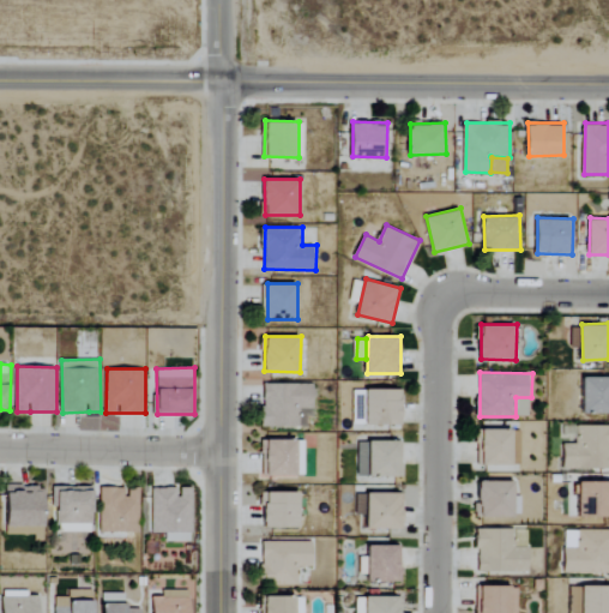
[(585,413),(608,412),(608,376),(585,376),(585,413)]
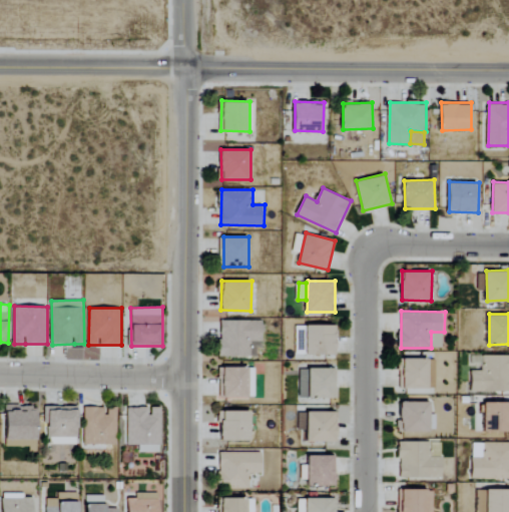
[(263,320),(221,320),(221,356),(263,357),(263,320)]
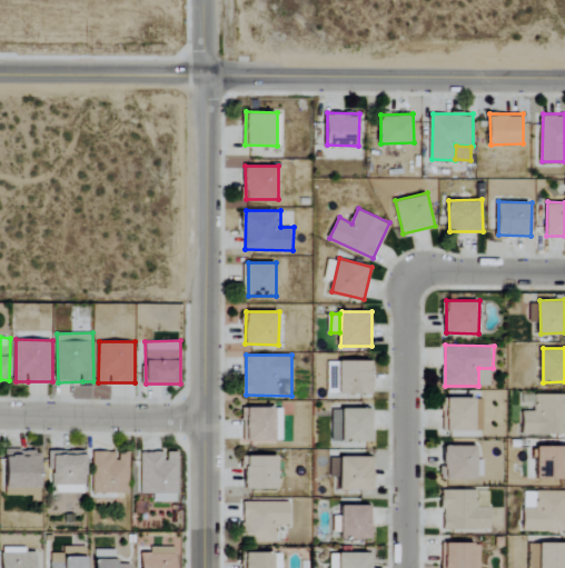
[(340,392),(375,394),(375,360),(342,359),(340,392)]
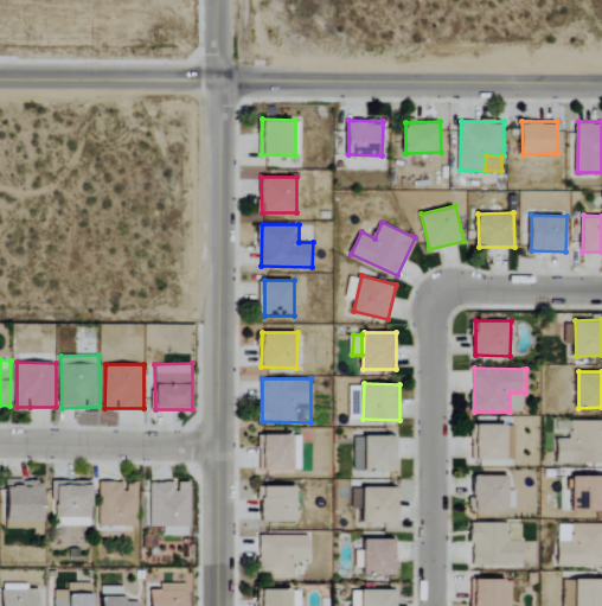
[(511,410),(524,412),(524,394),(511,394),(511,410)]
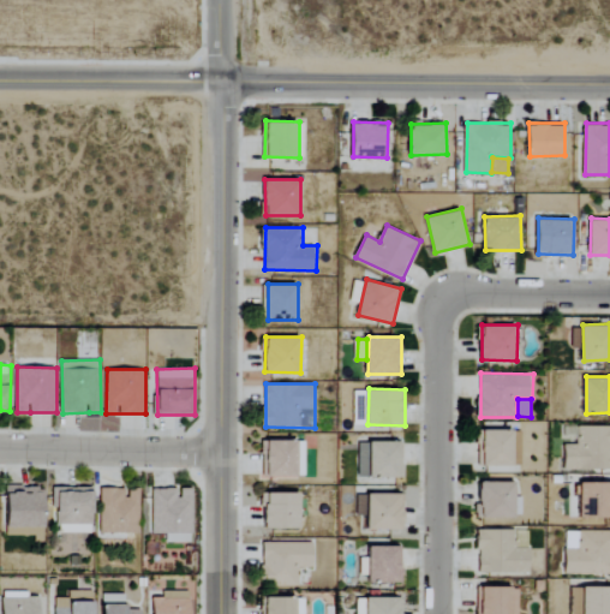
[(609,424),(580,427),(580,443),(567,445),(568,470),(609,468),(609,424)]
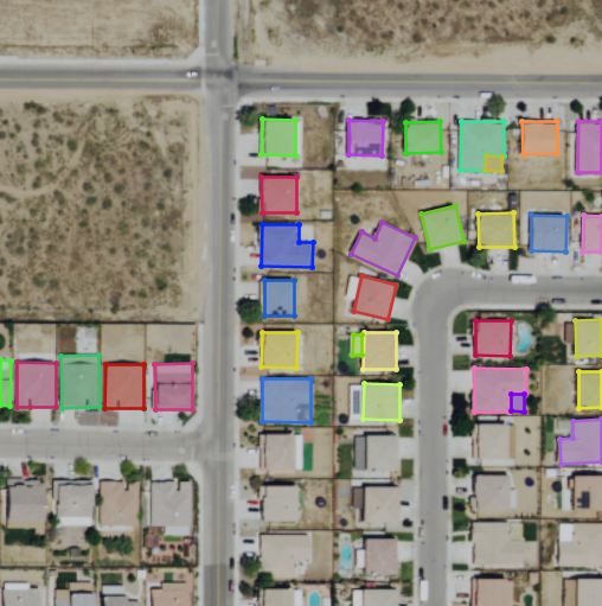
[(517,459),(517,423),(474,425),(474,459),(517,459)]
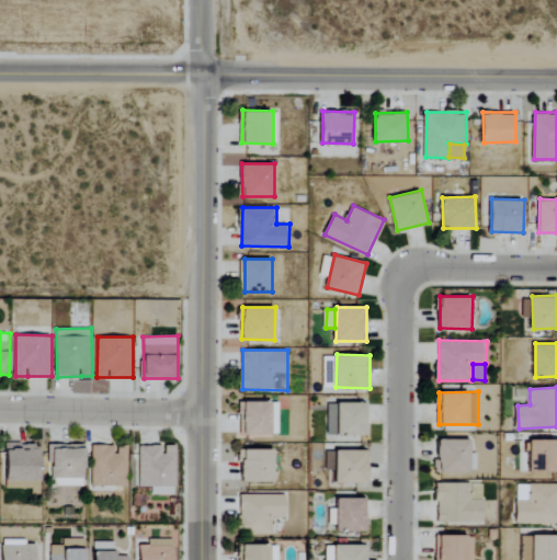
[(281,434),(281,401),(242,400),(242,433),(281,434)]
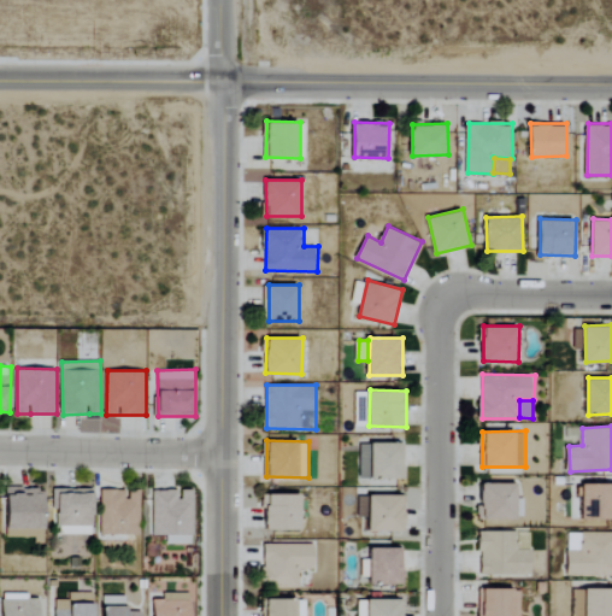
[(406,477),(406,443),(364,443),(363,477),(406,477)]
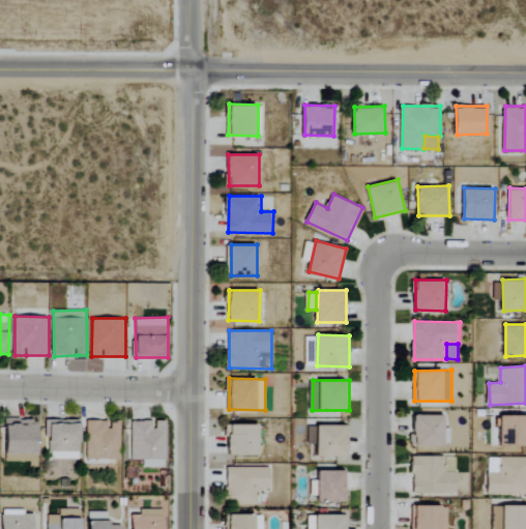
[(445,414),(414,414),(413,445),(451,445),(451,428),(445,428),(445,414)]
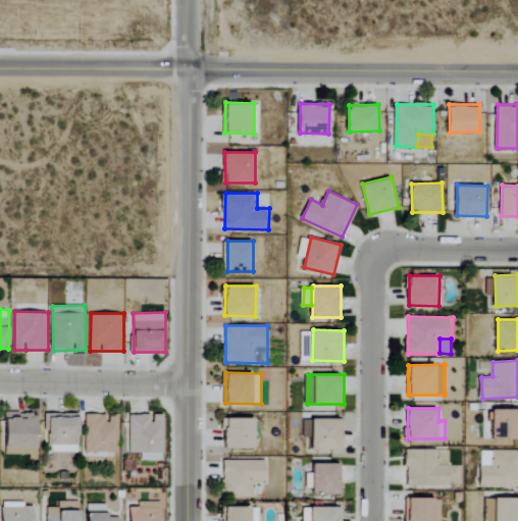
[(495,439),(517,438),(517,408),(494,409),(495,439)]
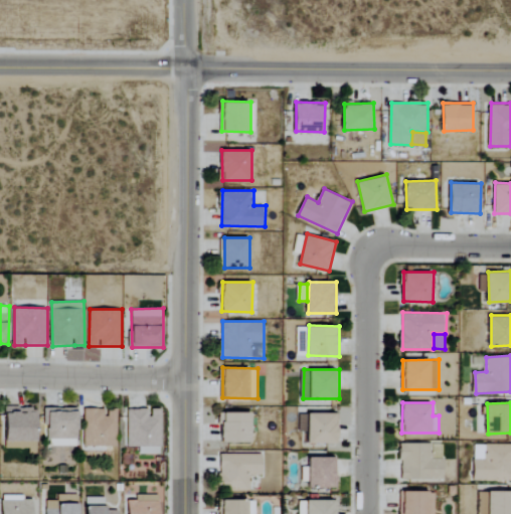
[(40,453),(39,406),(6,407),(7,448),(31,448),(31,454),(40,453)]
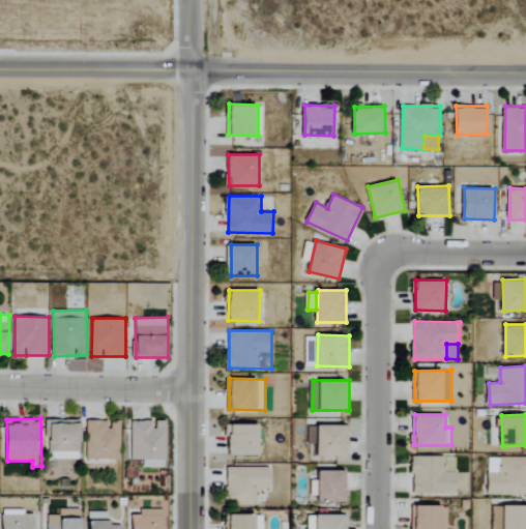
[(50,459),(82,459),(82,419),(50,419),(50,459)]
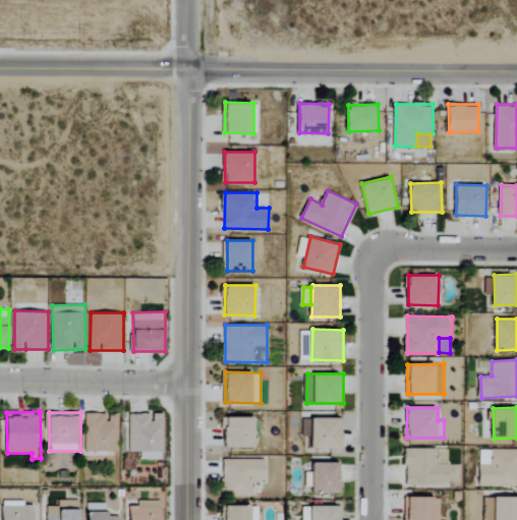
[(87,450),(120,451),(121,413),(110,413),(88,412),(87,450)]
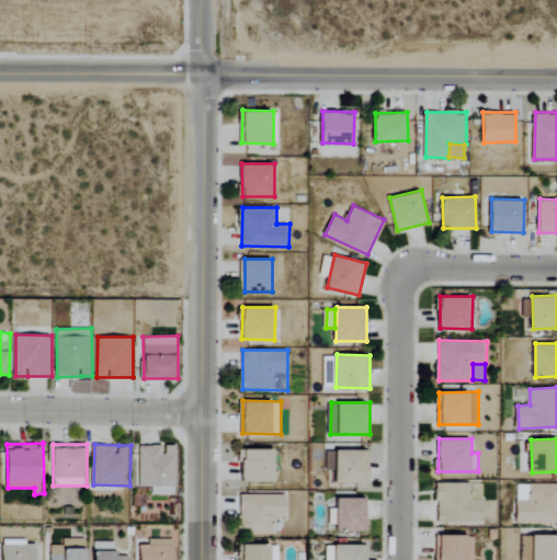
[(141,487),(154,486),(154,494),(178,494),(178,445),(166,445),(140,445),(141,487)]
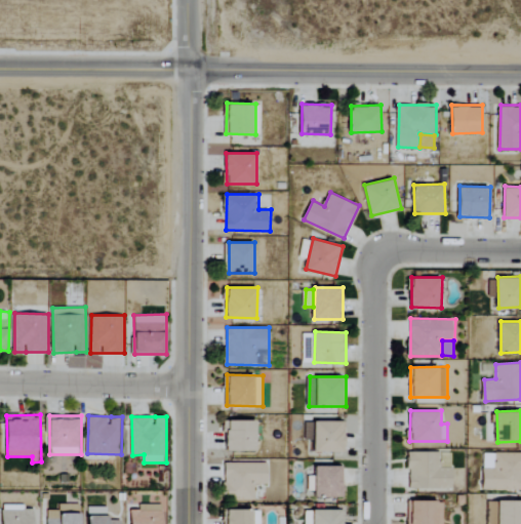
[(257,420),(228,419),(227,450),(256,450),(257,420)]
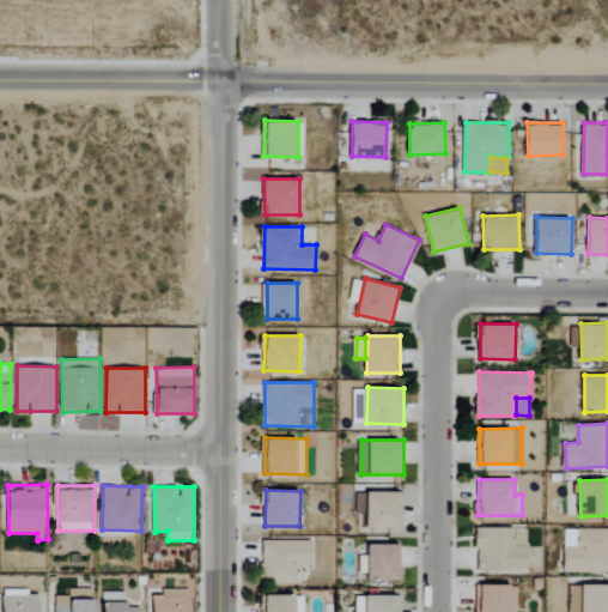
[(369,491),(368,527),(402,527),(403,491),(369,491)]
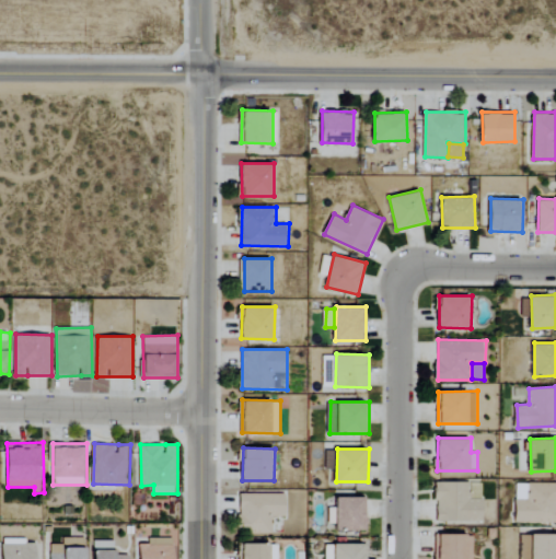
[(484,498),(471,498),(471,481),(438,481),(438,520),(484,521),(484,498)]
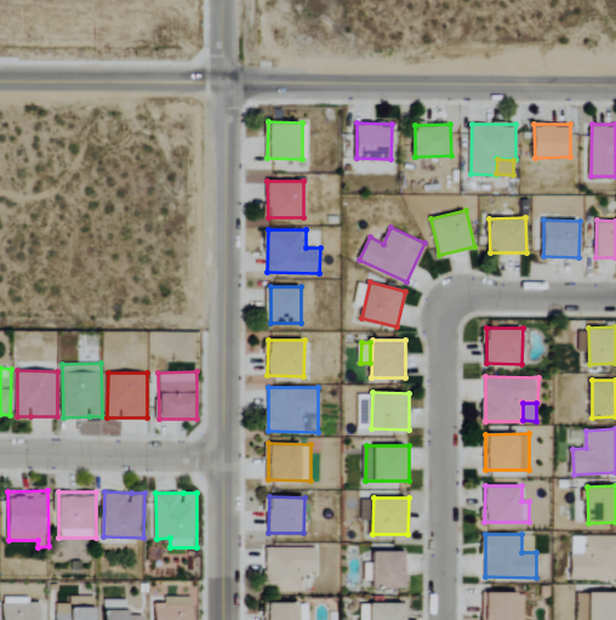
[(615,534),(574,536),(575,579),(615,578),(615,534)]
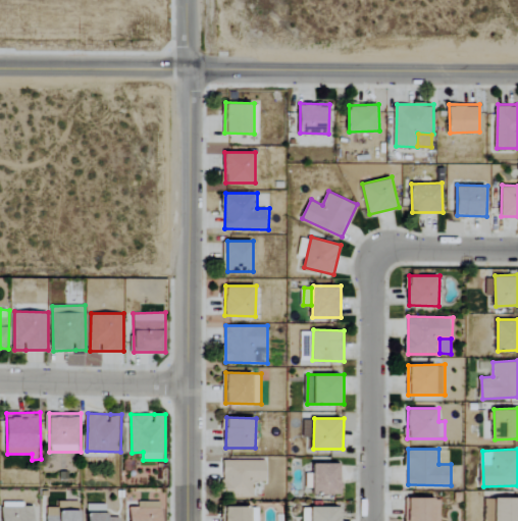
[(268,460),(225,460),(225,497),(256,497),(256,481),(268,481),(268,460)]
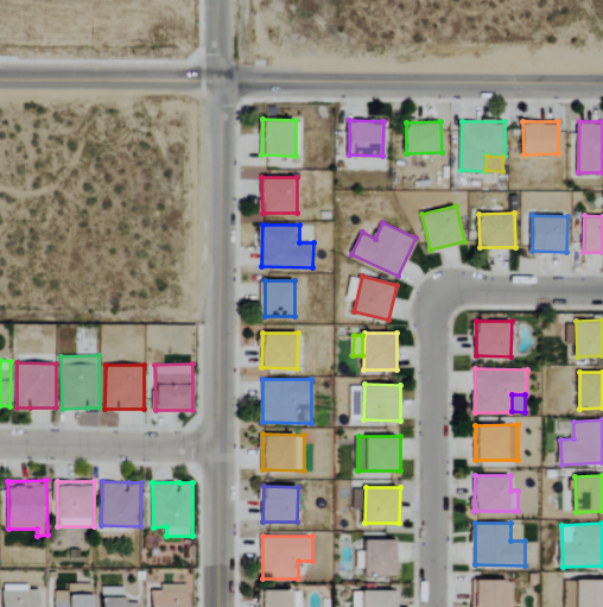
[(399,575),(400,539),(367,538),(366,574),(399,575)]
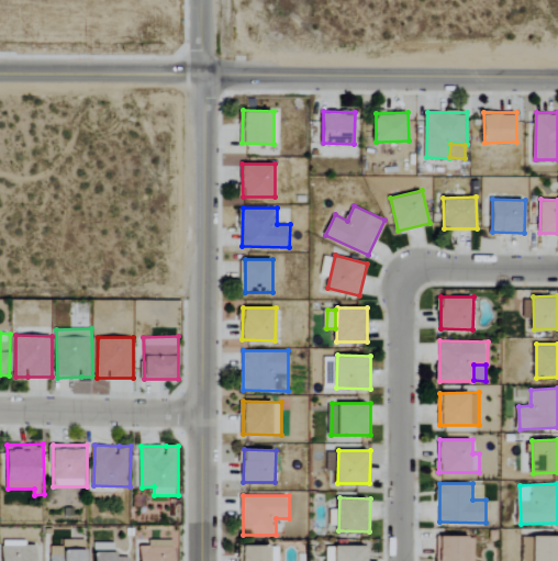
[(441,535),(439,560),(476,560),(477,536),(441,535)]
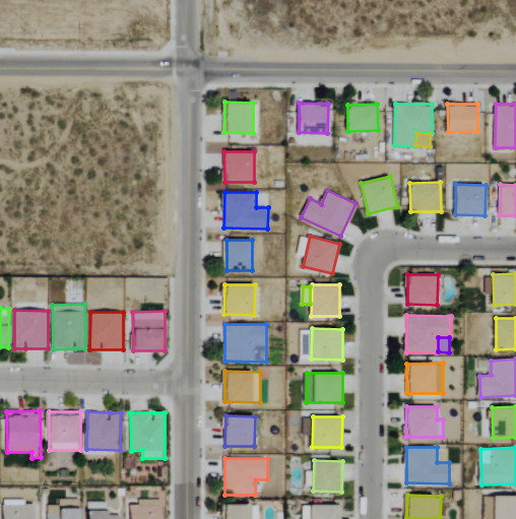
[(515,495),(486,496),(486,518),(495,518),(494,518),(515,518),(515,495)]
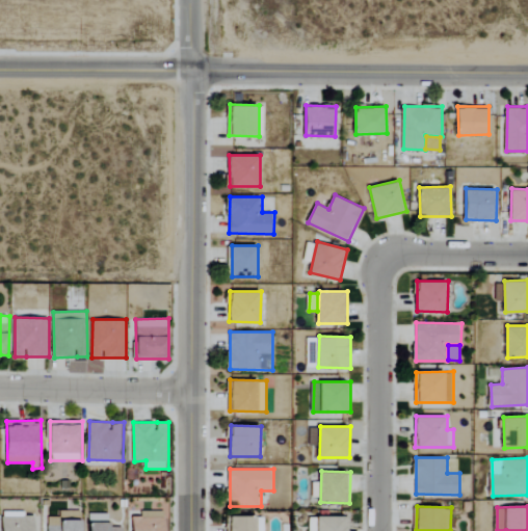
[(82,530),(83,510),(61,510),(61,516),(50,516),(49,530),(82,530)]
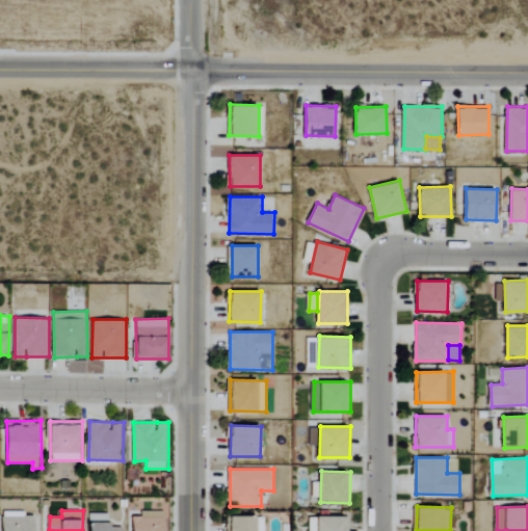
[(133,516),(133,530),(165,530),(165,510),(142,511),(142,515),(133,516)]
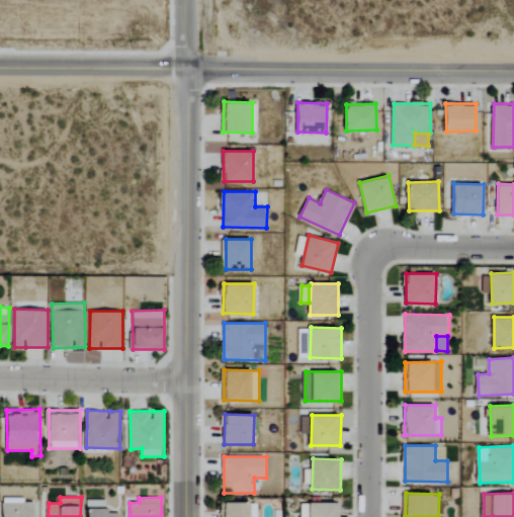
[(3,516),(34,516),(35,502),(26,502),(26,498),(3,498),(3,516)]
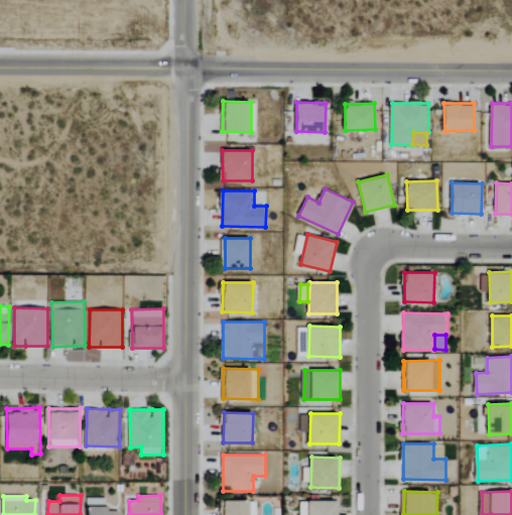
[(107,498),(88,498),(88,514),(119,514),(119,511),(106,511),(107,498)]
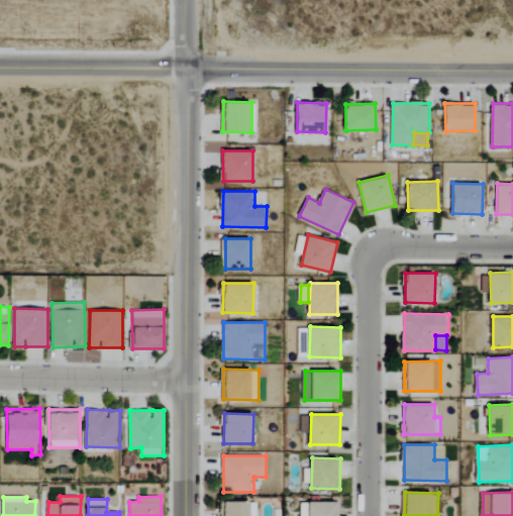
[(340,515),(340,501),(309,502),(309,515),(340,515)]
